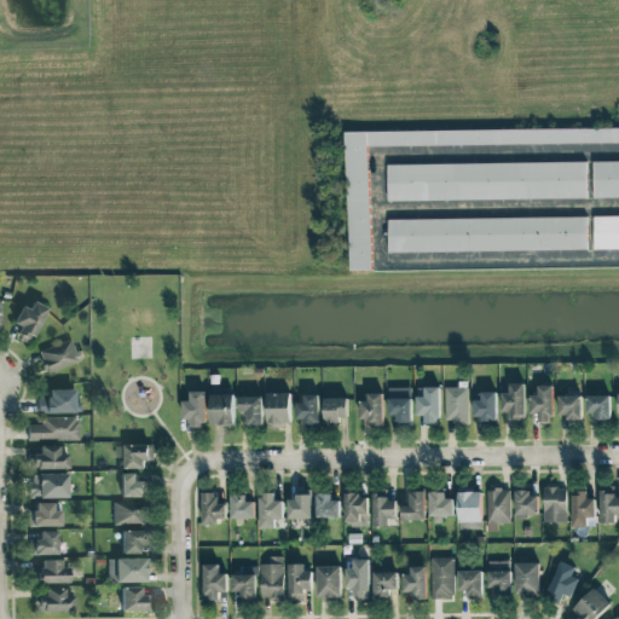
[(618,127),(343,132),(350,271),(618,266),(618,127)]
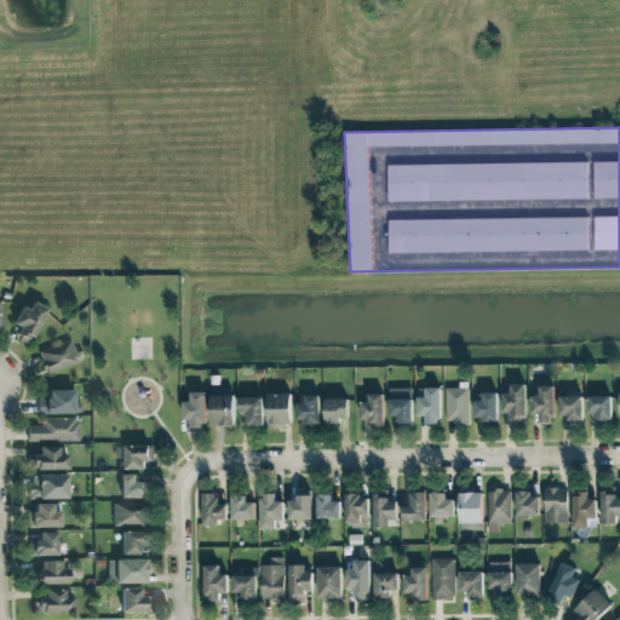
[(21,306),(12,323),(19,327),(15,337),(29,344),(46,309),(33,303),(28,311),(21,306)]
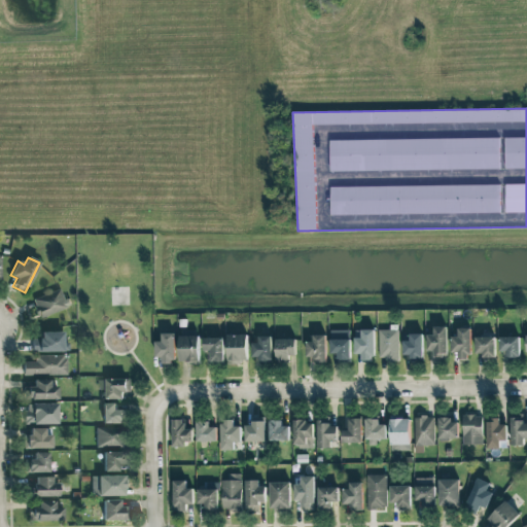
[(68,297),(63,300),(60,289),(32,299),(39,318),(72,307),(68,297)]
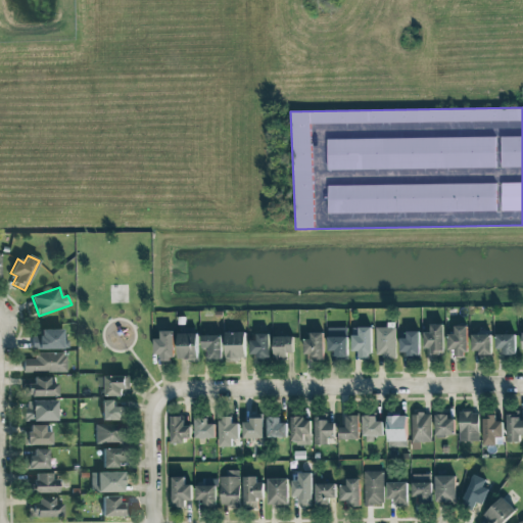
[(425,332),(425,359),(444,358),(443,324),(430,324),(430,332),(425,332)]
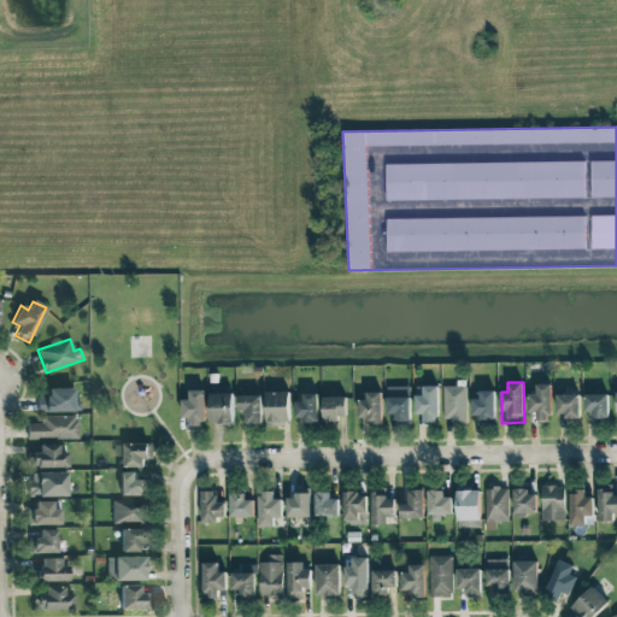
[(529,412),(536,412),(536,421),(551,422),(551,385),(536,385),(536,393),(529,393),(529,412)]
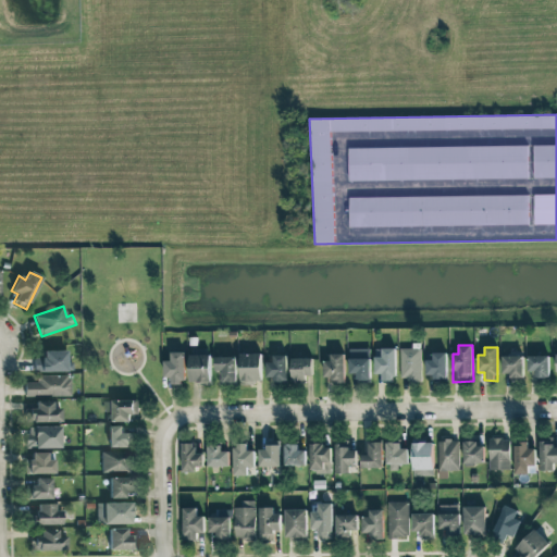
[(370,349),(349,348),(349,378),(370,378),(370,349)]
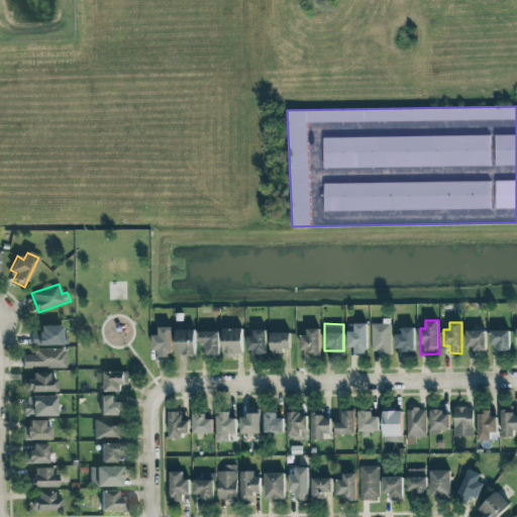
[(368,323),(354,323),(354,331),(348,331),(347,346),(353,346),(353,353),(367,353),(368,323)]
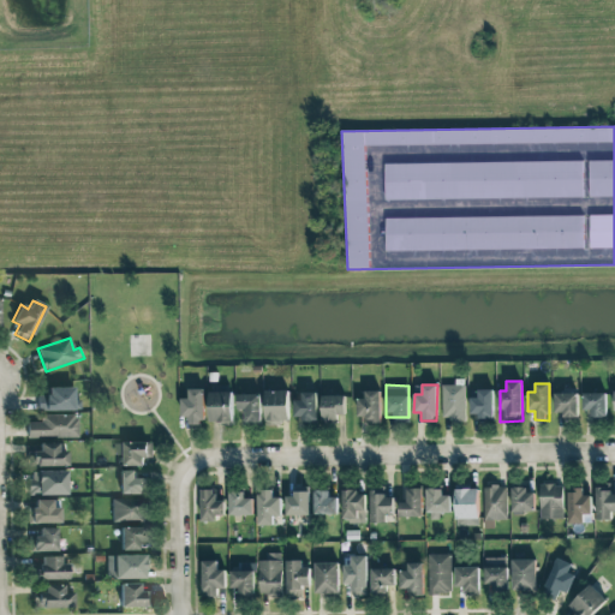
[(442,384),(442,419),(465,421),(466,386),(442,384)]
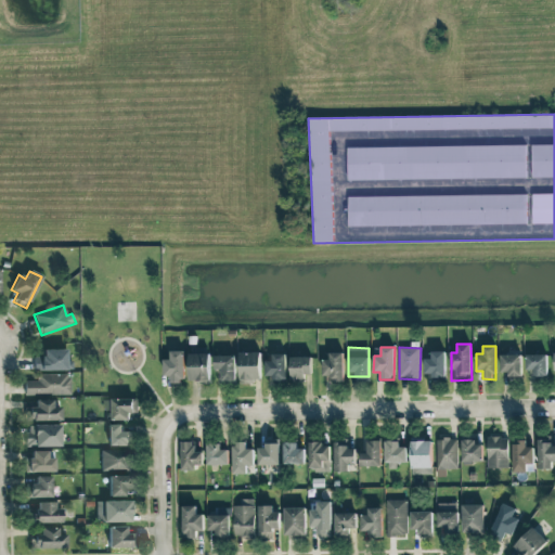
[(66,371),(65,350),(42,350),(42,357),(33,357),(34,371),(66,371)]
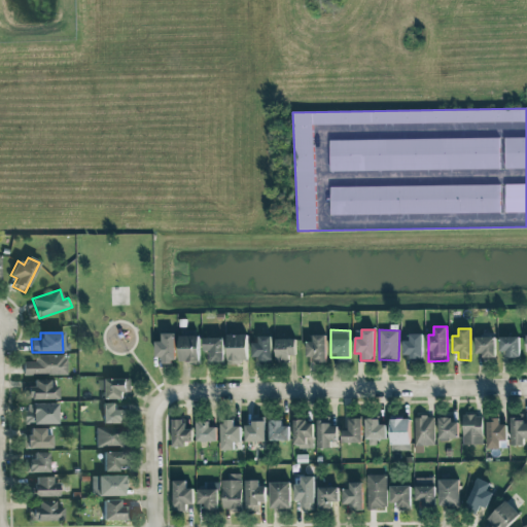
[(174,334),(162,334),(163,341),(157,341),(157,364),(175,363),(174,334)]
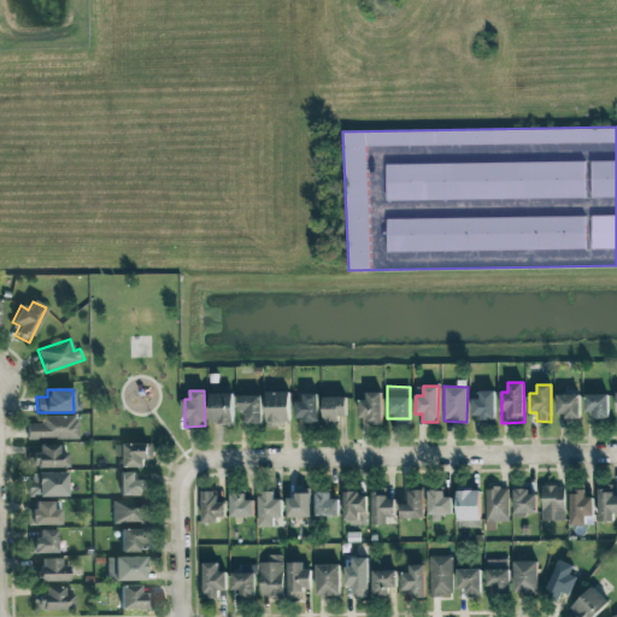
[(495,391),(480,391),(480,399),(471,399),(471,418),(495,418),(495,391)]
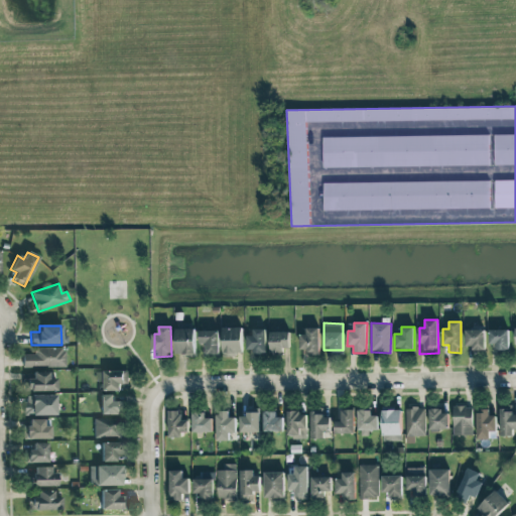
[(243,354),(242,328),(223,328),(223,354),(243,354)]
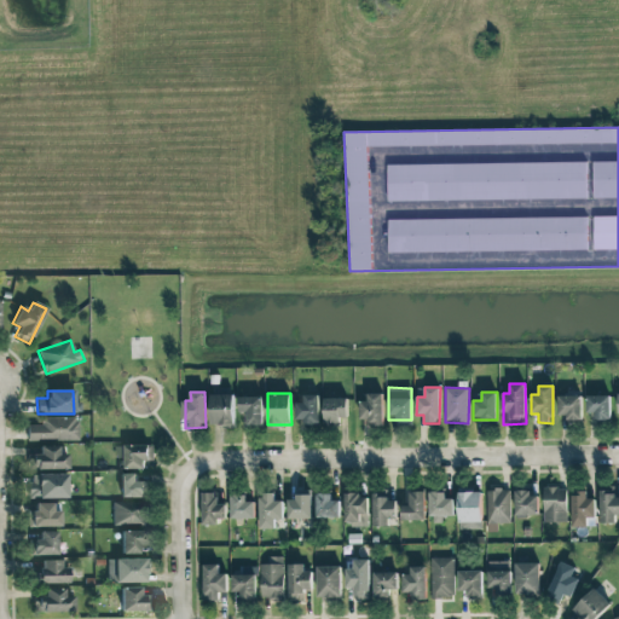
[(233,394),(210,394),(212,427),(235,427),(233,394)]
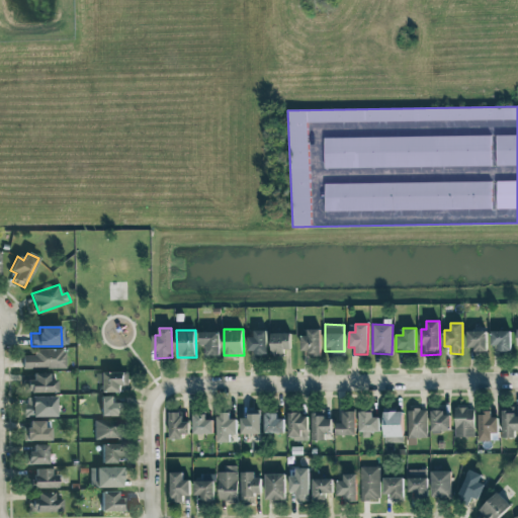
[(301,332),(303,357),(321,356),(320,331),(301,332)]
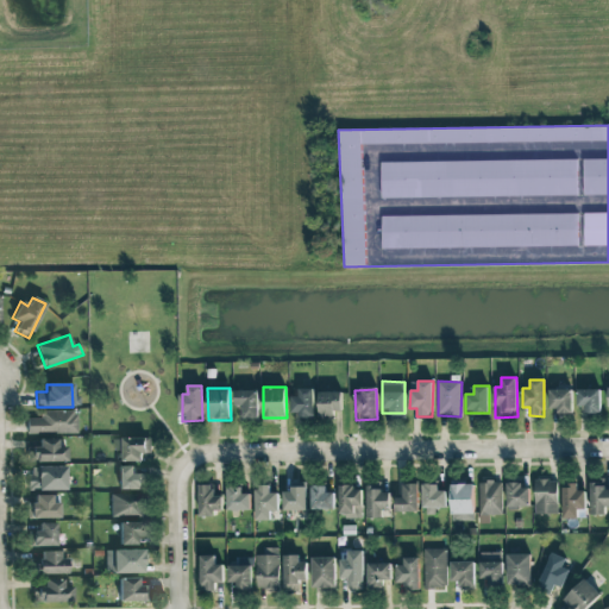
[(572,412),(572,389),(550,389),(550,412),(572,412)]
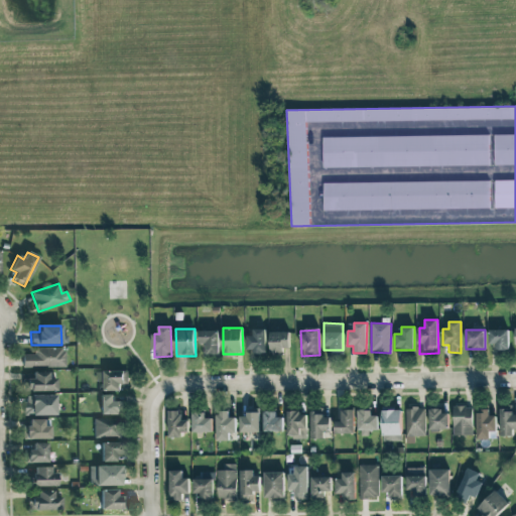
[(509,330),(489,330),(490,344),(496,344),(496,351),(509,350),(509,330)]
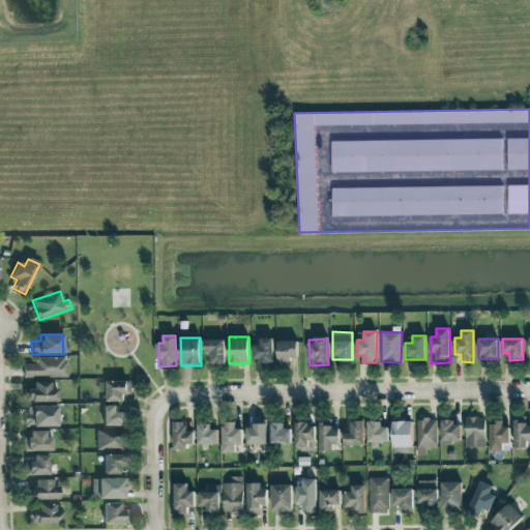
[(211,364),(225,363),(225,340),(204,340),(205,353),(211,353),(211,364)]
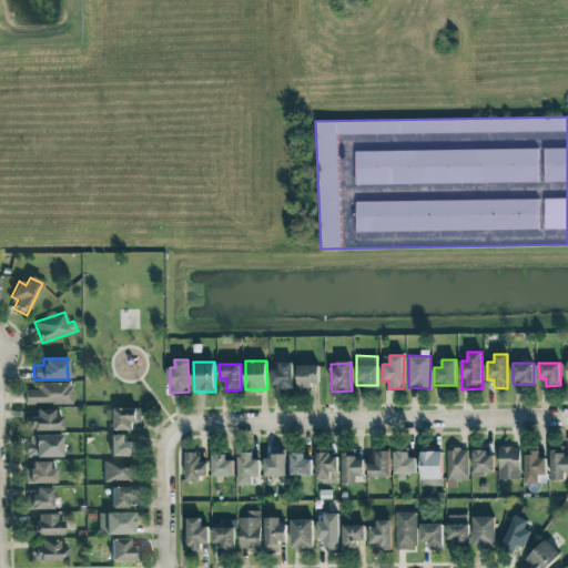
[(293,365),(271,365),(272,388),(293,388),(293,365)]
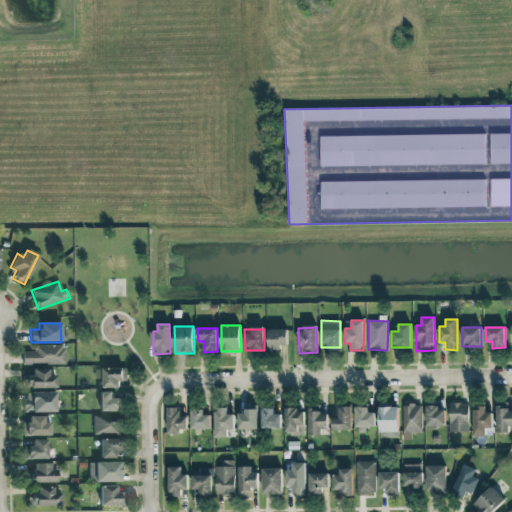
[(288,348),(287,329),(268,329),(269,349),(288,348)]
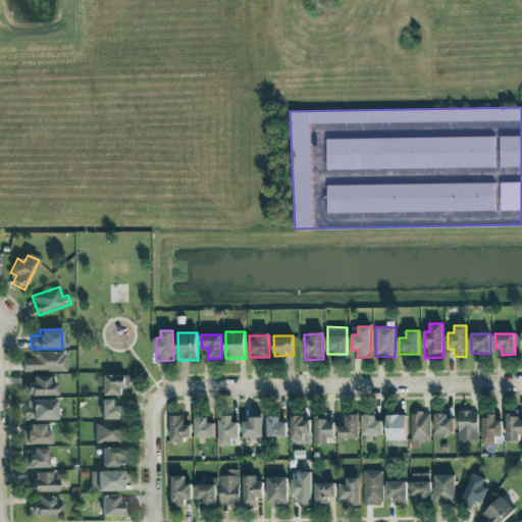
[(64,353),(35,352),(34,359),(22,359),(22,371),(64,372),(64,353)]
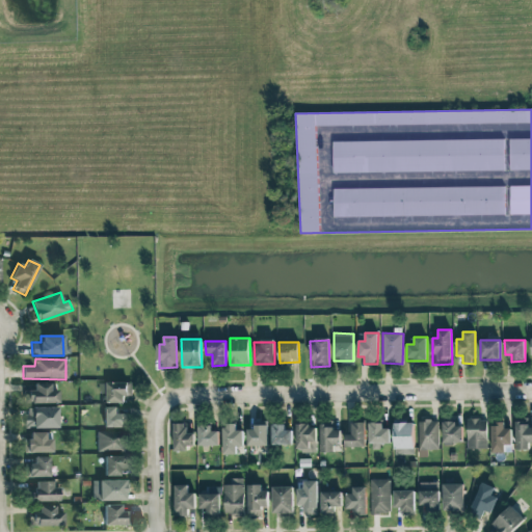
[(132,382),(101,382),(101,402),(125,402),(125,395),(132,395),(132,382)]
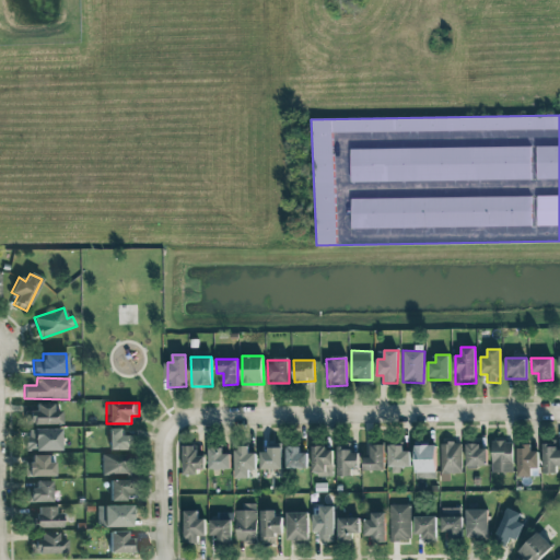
[(60,426),(61,406),(34,406),(34,411),(27,411),(27,424),(60,426)]
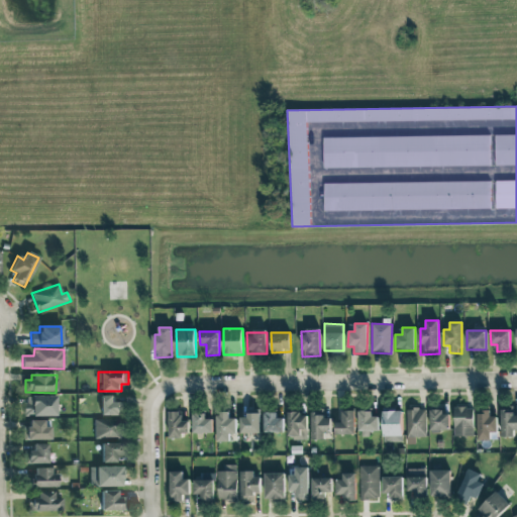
[(100,416),(123,415),(123,402),(115,402),(114,395),(100,396),(100,416)]
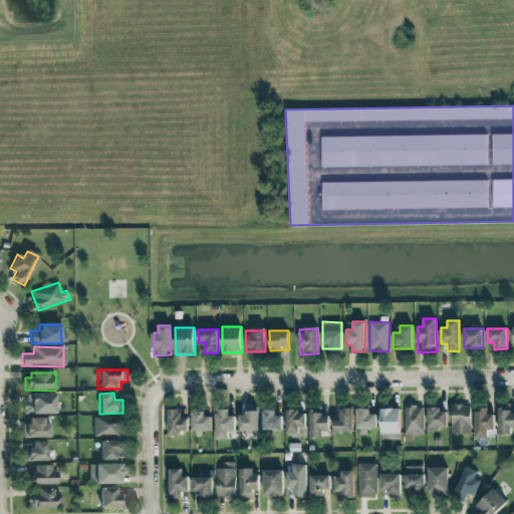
[(54,394),(23,395),(24,414),(55,414),(54,394)]
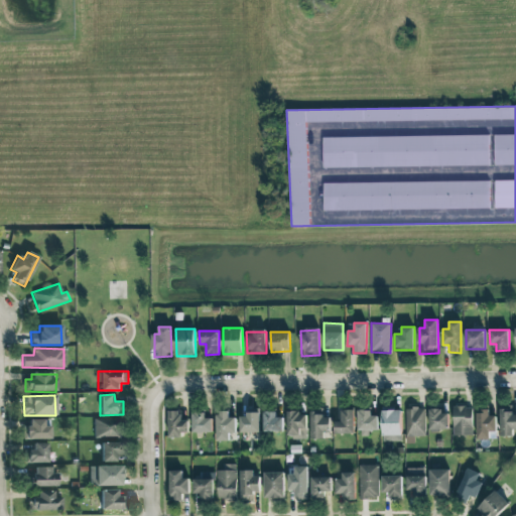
[(501,433),(515,433),(515,414),(512,414),(512,405),(500,405),(501,433)]
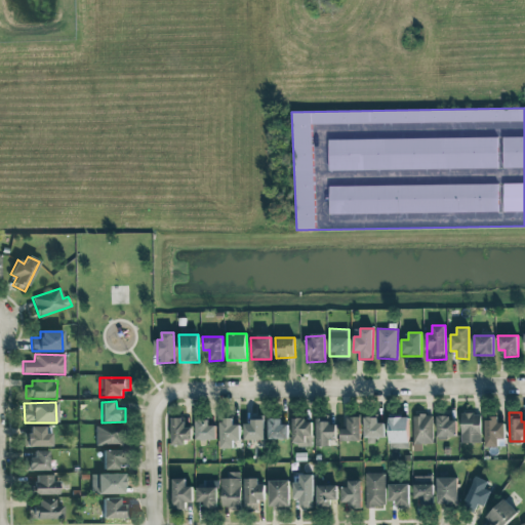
[(481,443),(480,413),(460,414),(461,443),(481,443)]
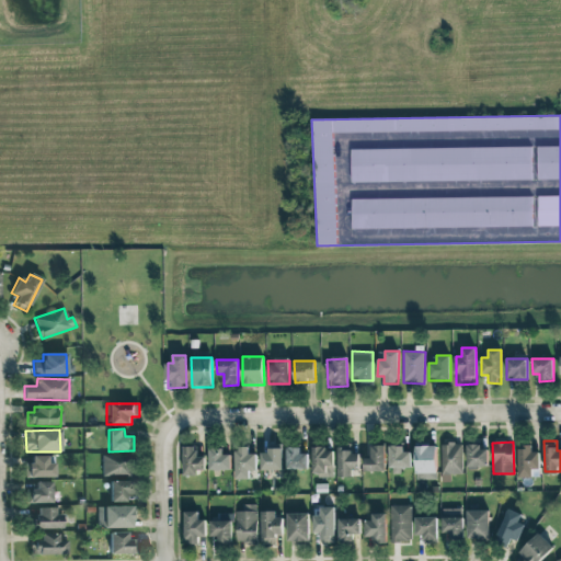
[(282,469),(282,444),(268,444),(268,453),(261,453),(261,470),(282,469)]
